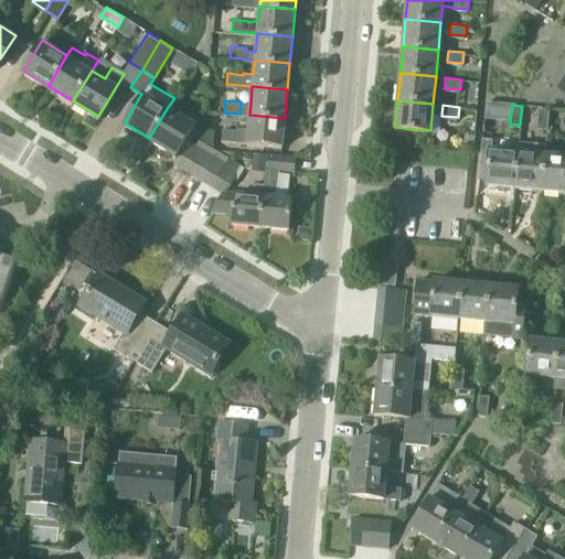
[(168,107),(149,138),(174,153),(193,122),(168,107)]
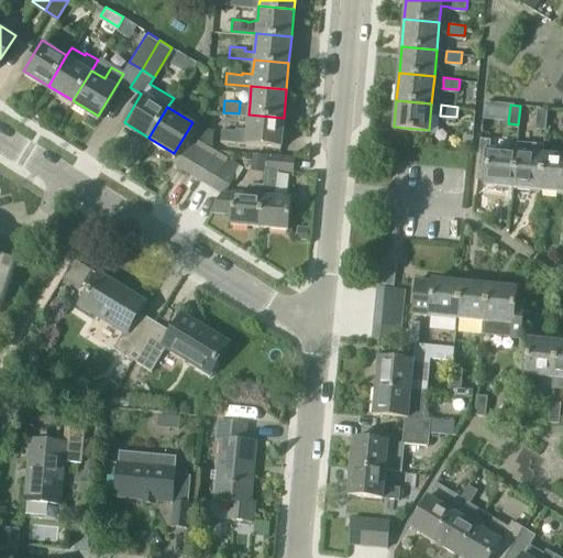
[(538,107),(536,127),(545,127),(547,108),(538,107)]
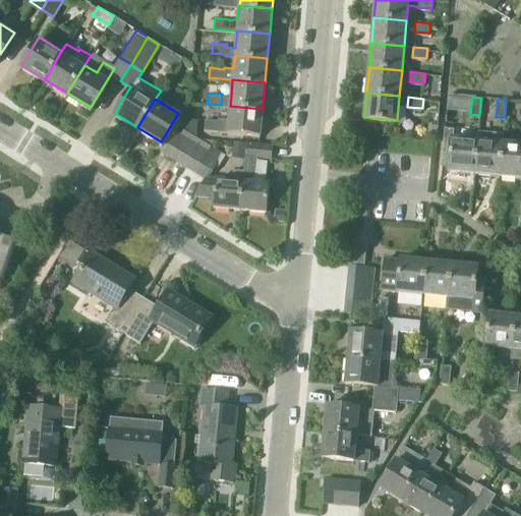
[(206,117),(205,127),(259,133),(263,109),(230,106),(229,118),(218,117),(218,119),(206,117)]
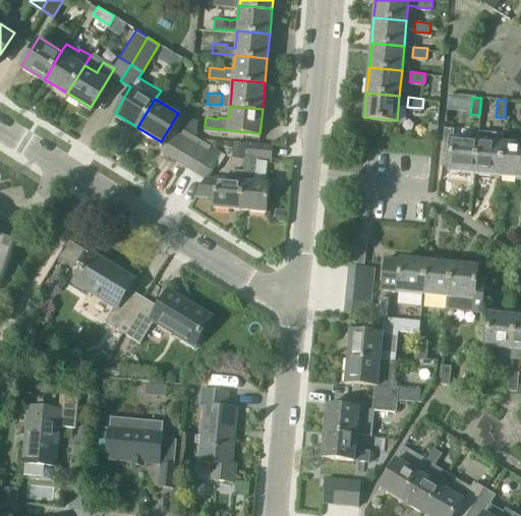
[(477,138),(453,136),(454,127),(446,126),(442,164),(450,165),(450,169),(474,171),(477,138)]
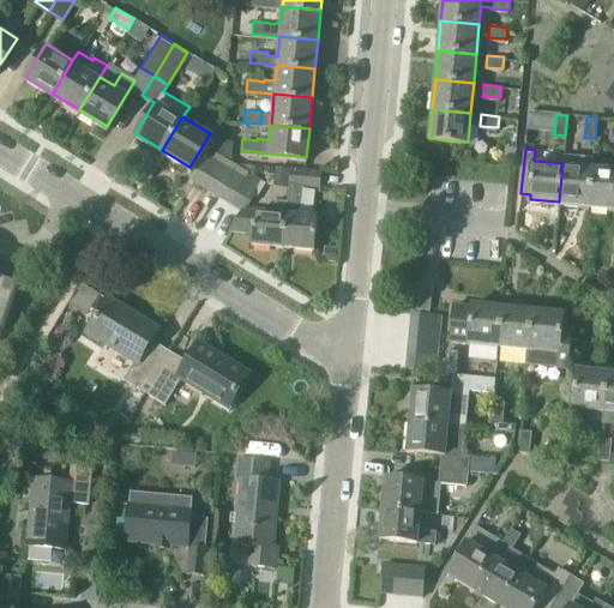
[(209,154),(193,179),(205,186),(221,161),(209,154)]
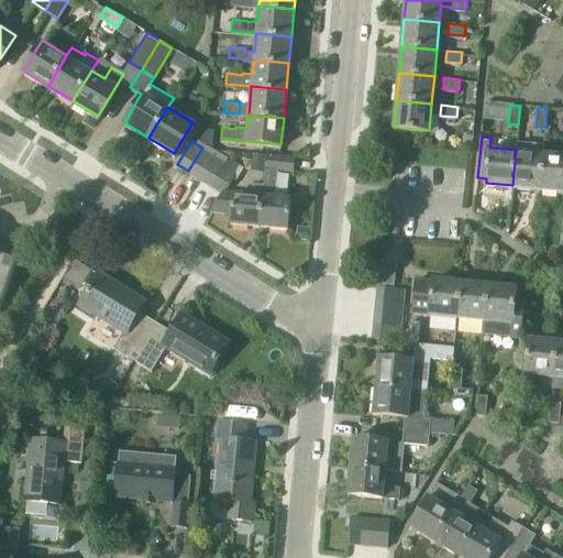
[(517,141),(516,150),(512,185),(540,187),(543,152),(544,143),(517,141)]
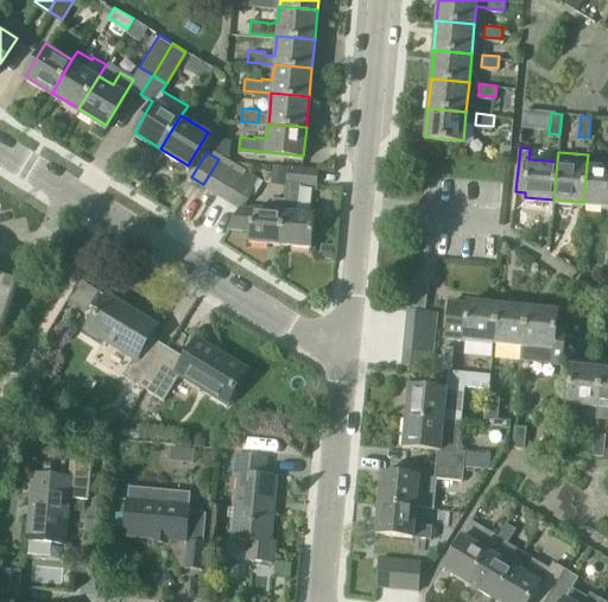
[(216,191),(230,166),(219,159),(203,184),(216,191)]
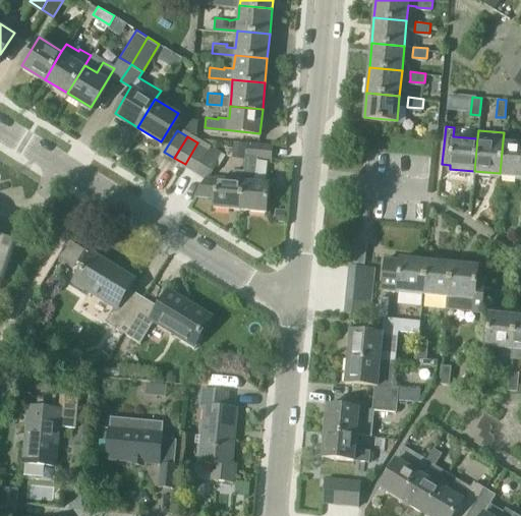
[(273,144),(247,140),(244,169),(243,179),(240,207),(267,210),(270,182),(253,180),(256,156),(272,157),(273,144)]
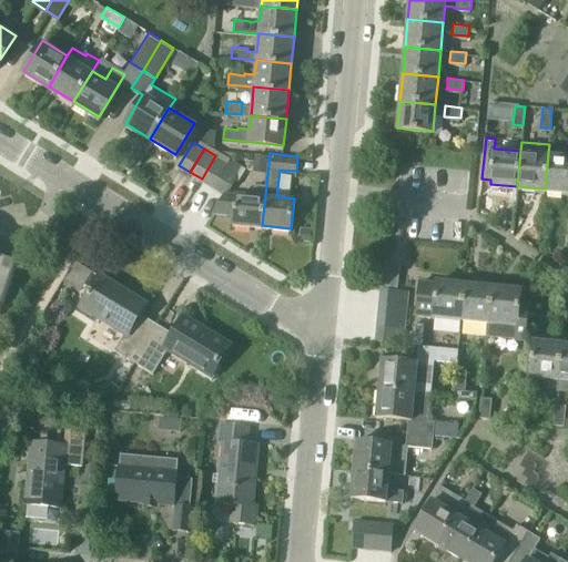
[(567,154),(548,153),(545,188),(567,191),(567,154)]
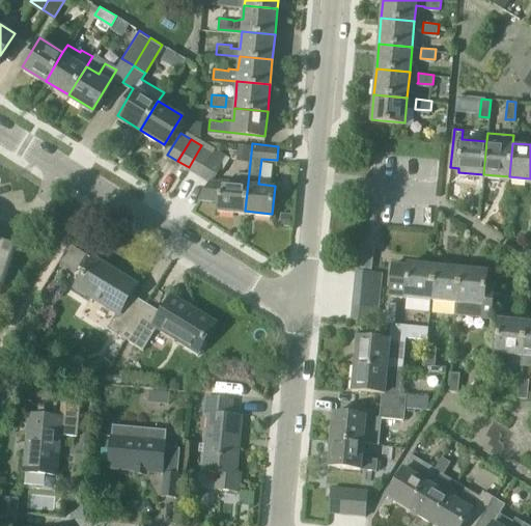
[(201,145),(189,167),(199,173),(212,151),(201,145)]
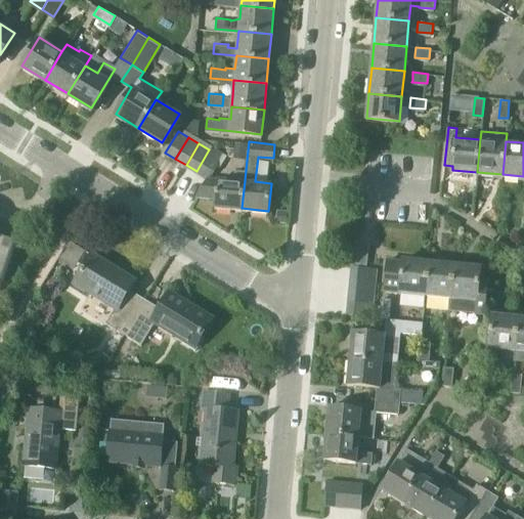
[(213,144),(209,149),(197,171),(207,178),(208,177),(223,150),(213,144)]
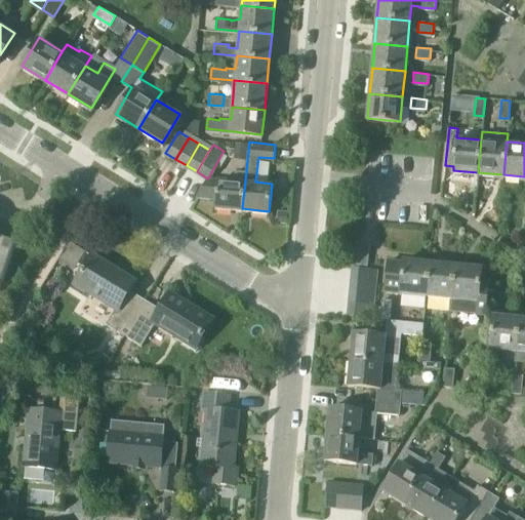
[(245,181),(246,170),(235,169),(234,180),(217,178),(217,183),(216,197),(215,206),(242,208),(245,181)]
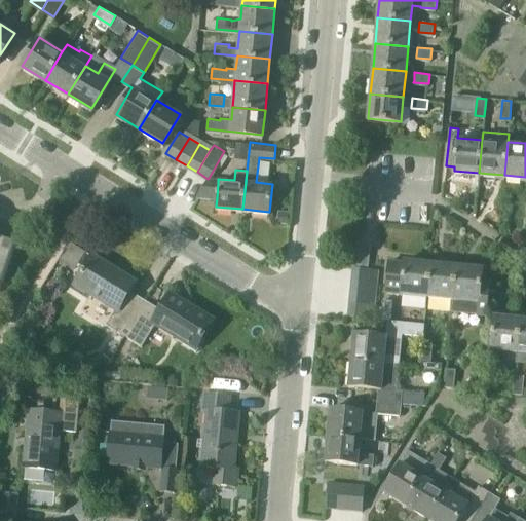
[(197,195),(217,197),(218,183),(205,182),(197,195)]
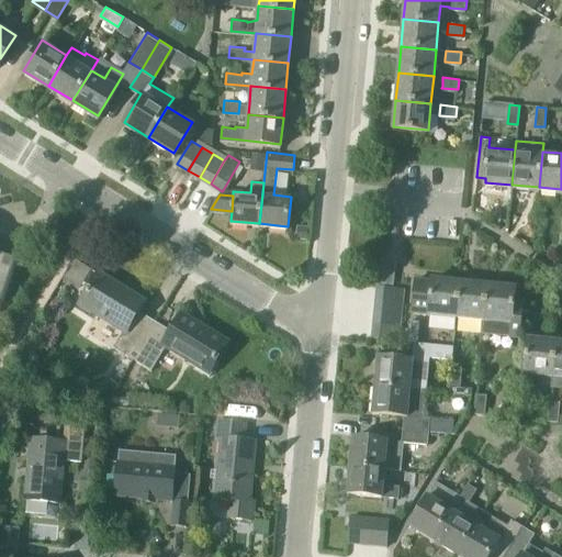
[(299,223),(298,236),(306,237),(307,224),(299,223)]
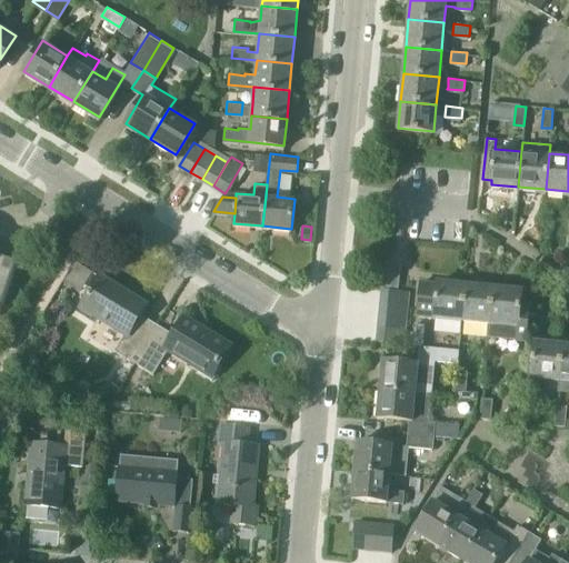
[(0,303),(2,304),(17,262),(0,255),(0,303)]
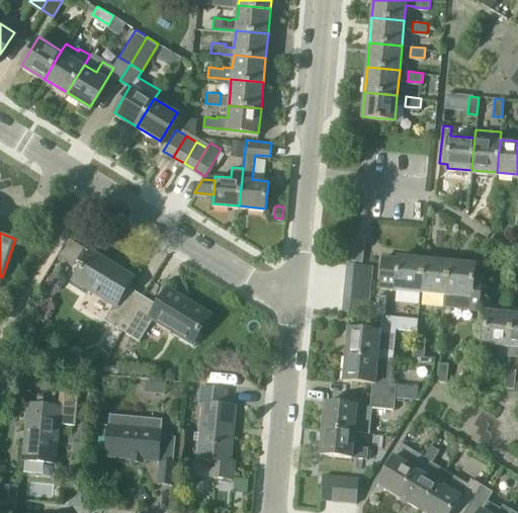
[(365,235),(352,233),(350,259),(363,261),(365,235)]
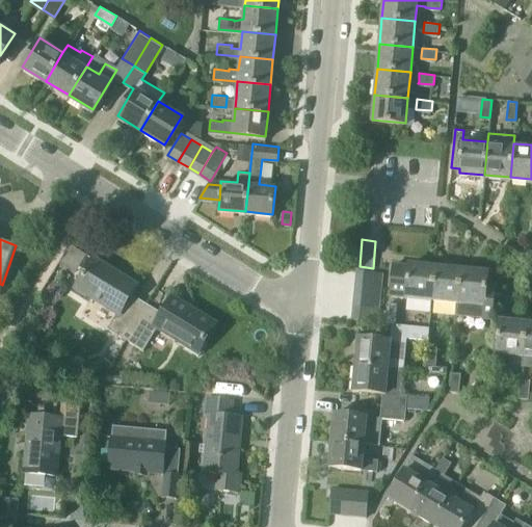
[(125,337),(147,301),(130,292),(136,283),(94,257),(83,273),(80,272),(72,285),(85,293),(87,291),(116,309),(106,325),(125,337)]
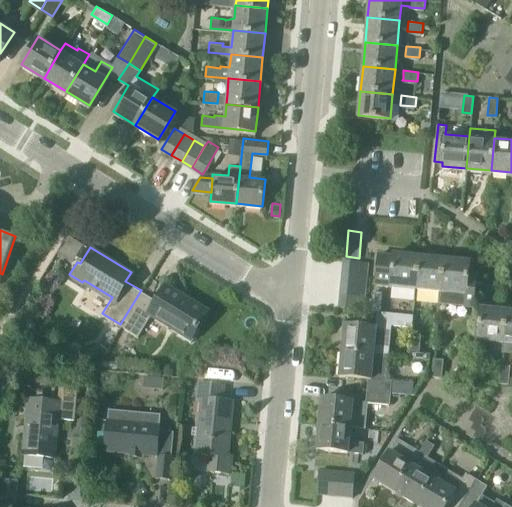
[(380,251),(379,266),(376,265),(374,284),(379,285),(379,280),(391,281),(391,284),(416,287),(419,255),(380,251)]
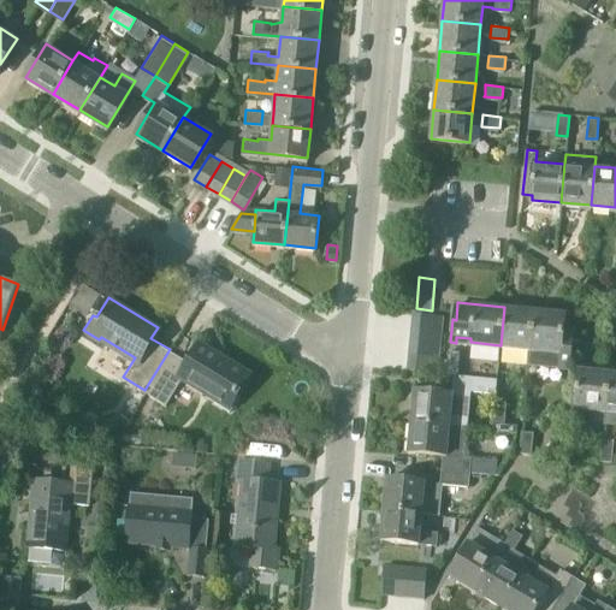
[(504,307),(501,345),(520,347),(531,348),(534,309),(504,307)]
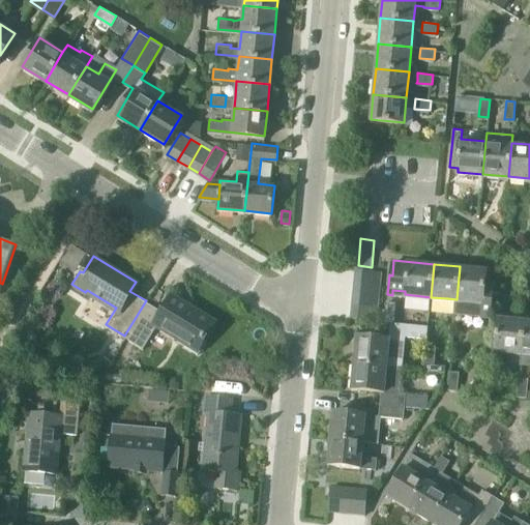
[(484,282),(486,269),(460,266),(457,299),(455,312),(489,315),(493,283),(484,282)]
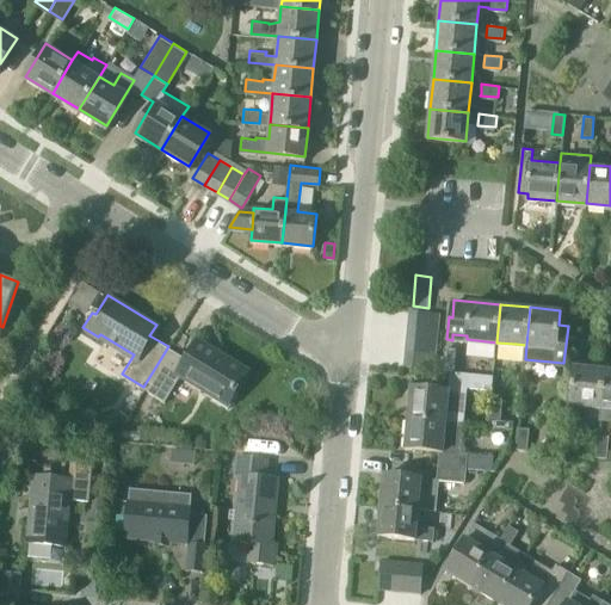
[(409,323),(436,326),(438,312),(411,309),(409,323)]
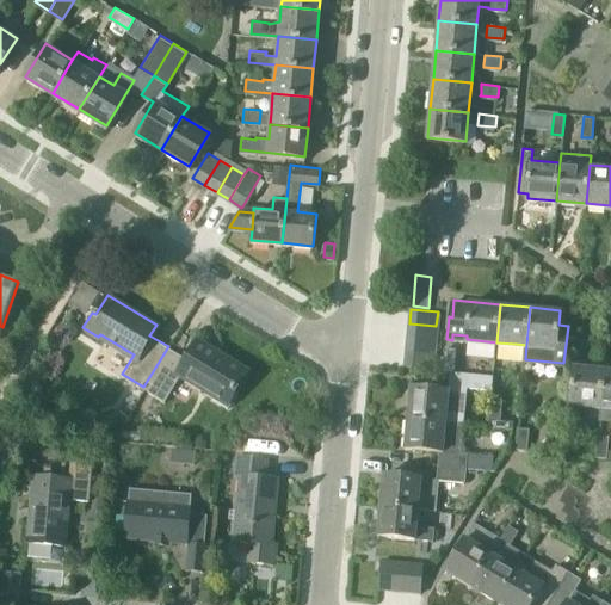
[(436,326),(409,323),(408,337),(434,339),(436,326)]
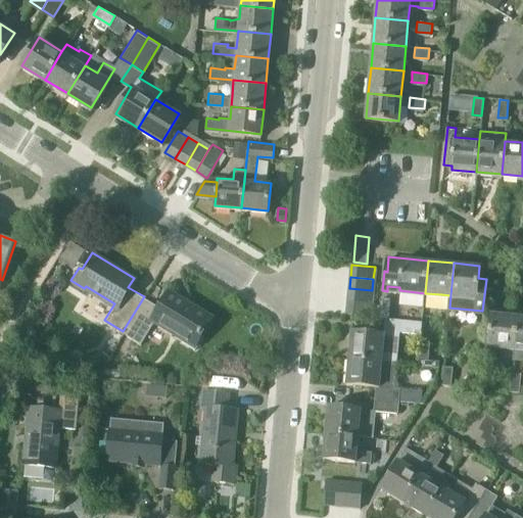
[(372,290),(349,288),(348,300),(371,302),(372,290)]
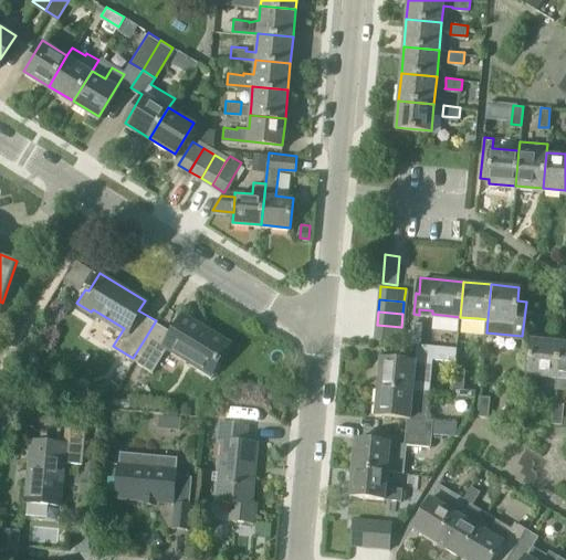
[(156,320),(133,358),(150,370),(167,345),(198,365),(197,367),(210,376),(219,361),(217,360),(228,342),(182,314),(173,331),(156,320)]
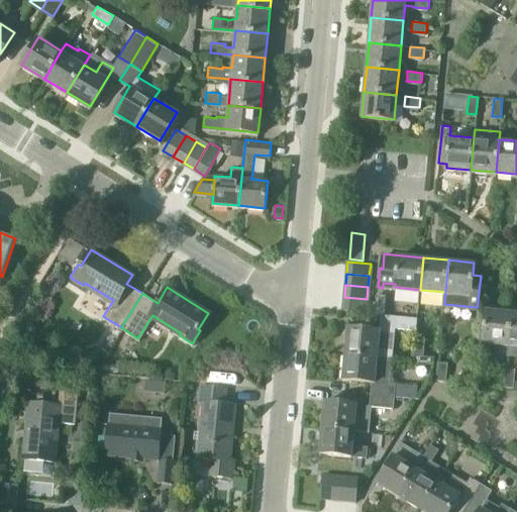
[(386,294),(377,293),(375,311),(384,312),(386,294)]
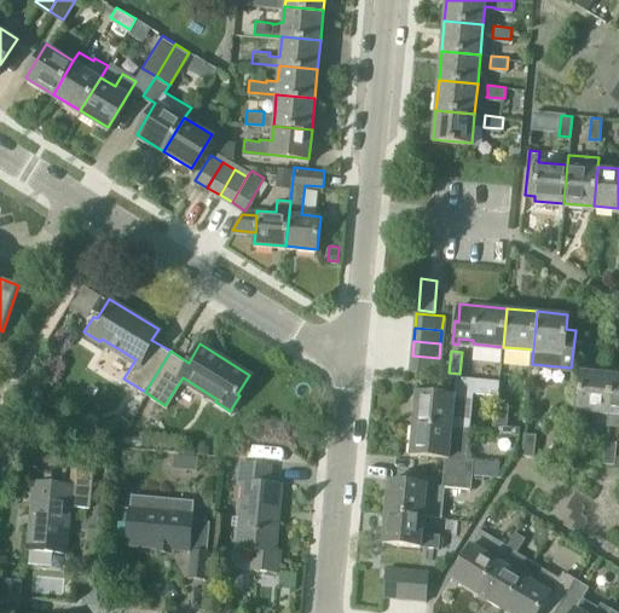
[(439,358),(412,356),(411,369),(438,371),(439,358)]
